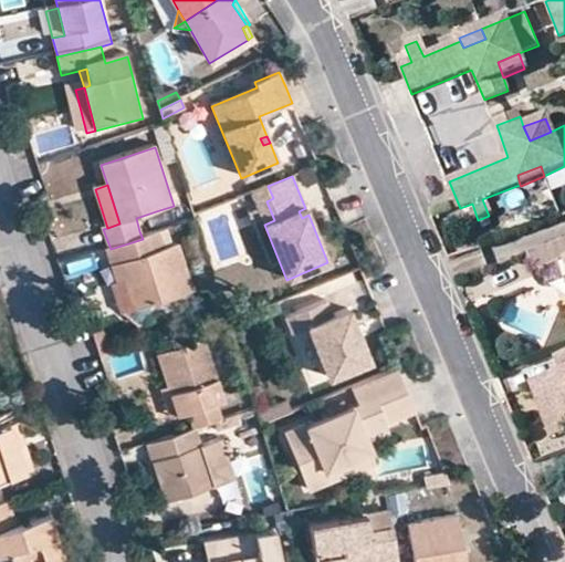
[(274,220),(267,201),(273,198),(268,186),(251,194),(264,225),(274,220)]
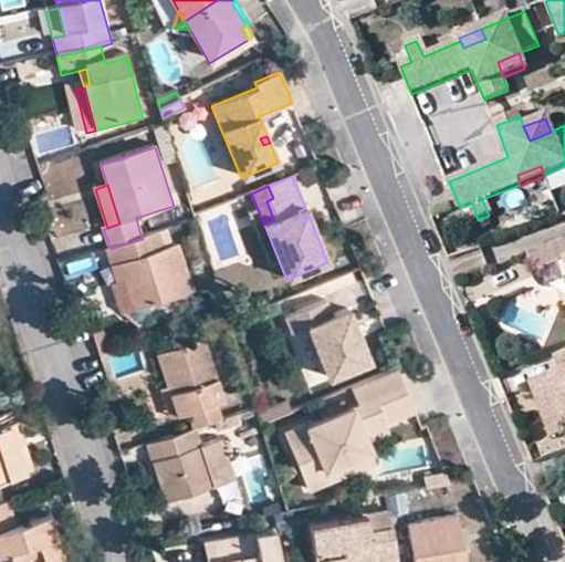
[(309,215),(305,208),(299,211),(302,218),(309,215)]
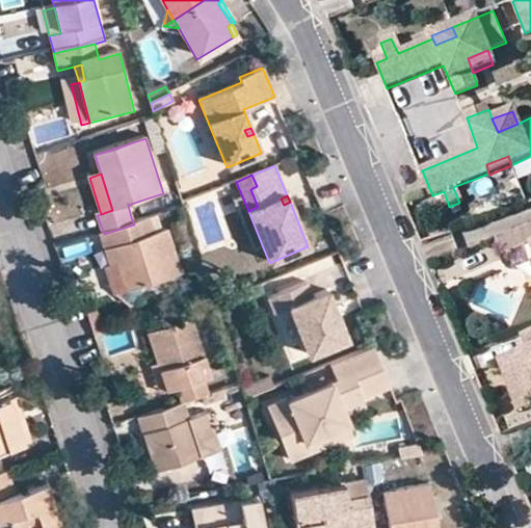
[(182,275),(167,232),(157,235),(152,218),(134,225),(104,234),(102,235),(111,268),(118,265),(128,292),(182,275)]
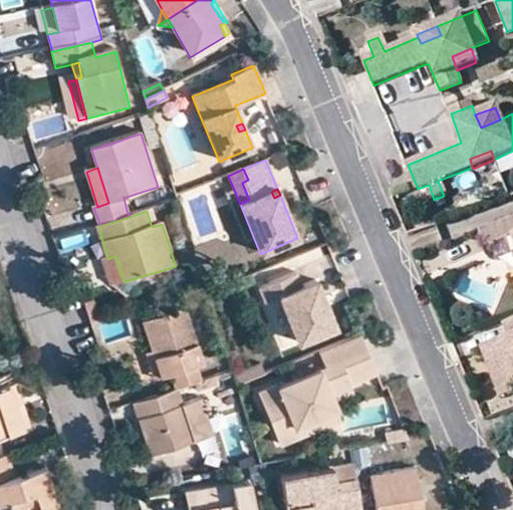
[(512,222),(480,235),(487,252),(493,251),(508,244),(512,242),(512,222)]
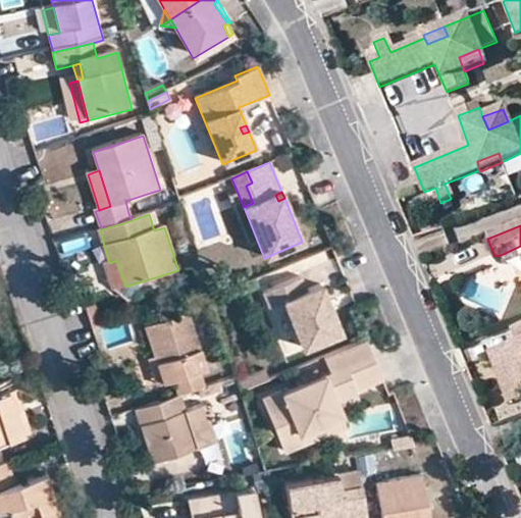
[(83,234),(59,242),(63,256),(87,248),(83,234)]
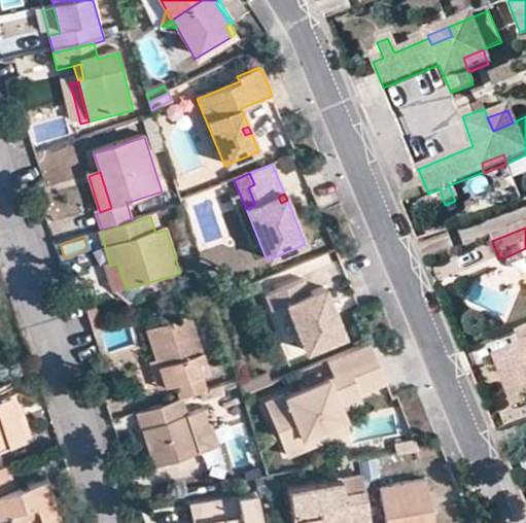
[(505,257),(511,271),(525,265),(525,262),(521,250),(505,257)]
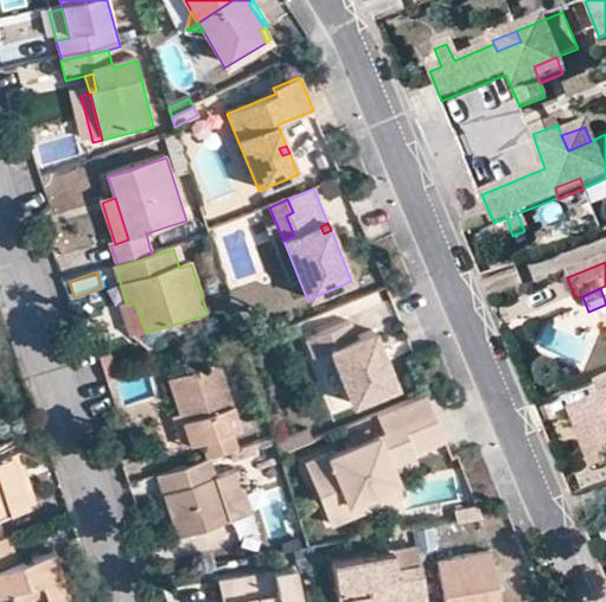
[(127,306),(123,307),(133,338),(146,333),(135,302),(127,306)]
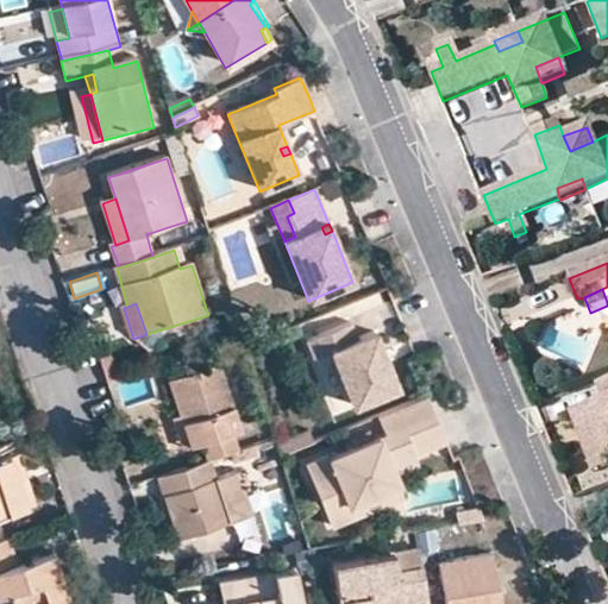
[(374,332),(357,339),(350,322),(306,340),(313,358),(330,352),(352,407),(397,388),(374,332)]
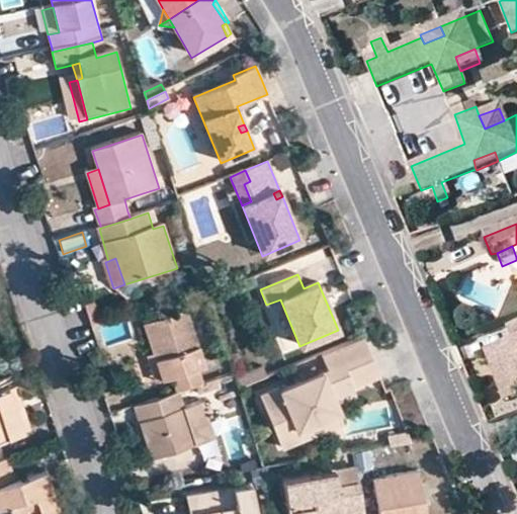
[(199,369),(203,367),(186,312),(146,326),(156,357),(164,381),(173,377),(178,393),(180,392),(204,383),(199,369)]
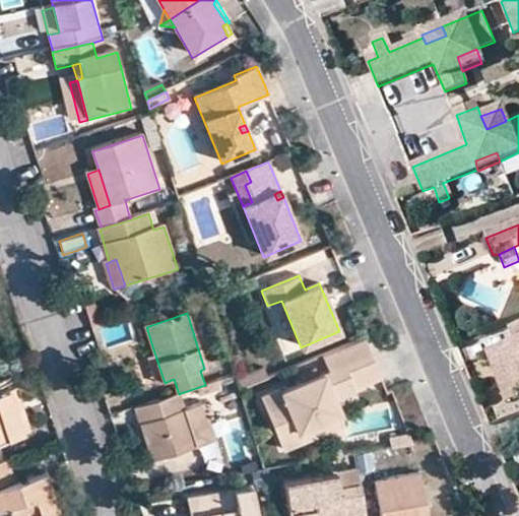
[(512,402),(518,399),(518,325),(509,330),(514,343),(505,347),(516,380),(505,385),(512,402)]
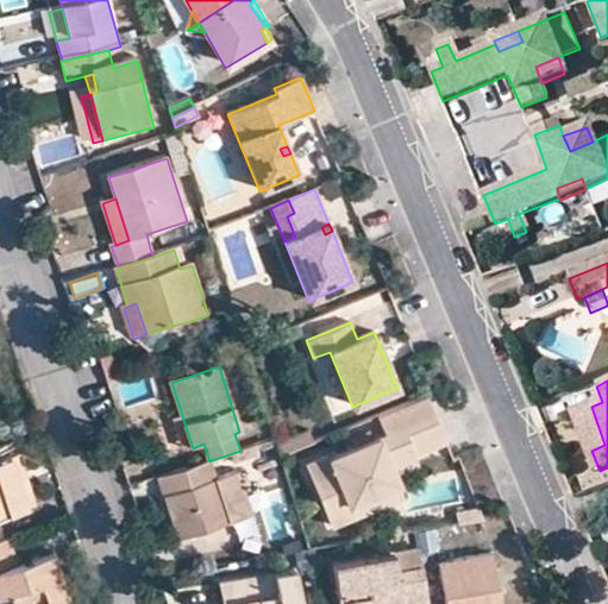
[(445,441),(426,396),(377,416),(384,435),(330,458),(330,455),(306,465),(331,527),(355,517),(350,504),(388,488),(378,465),(387,461),(389,465),(445,441)]
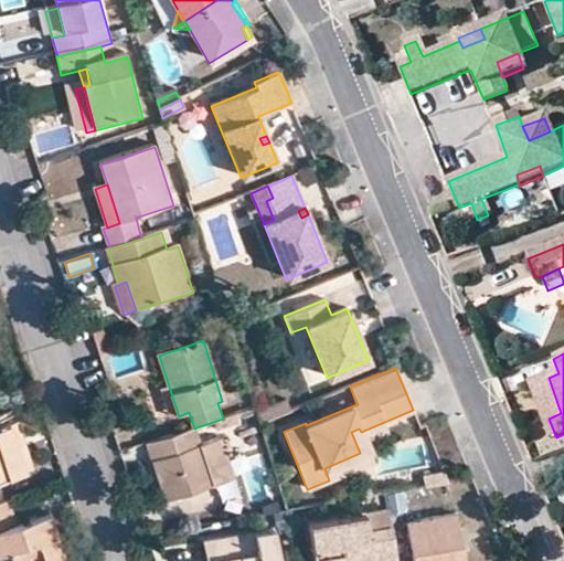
[(549,378),(530,384),(549,441),(556,437),(549,419),(561,413),(549,378)]
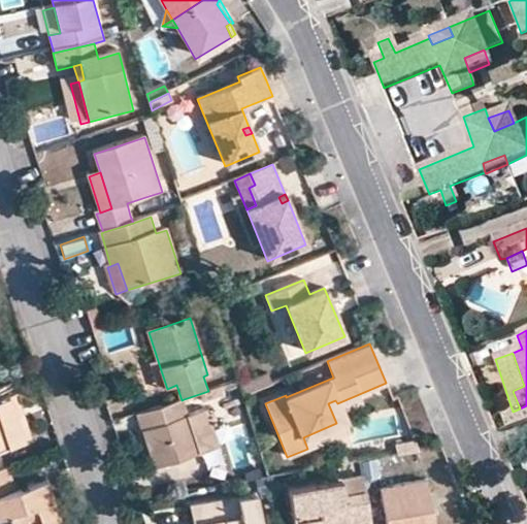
[(156,363),(151,365),(159,391),(167,389),(159,364),(156,363)]
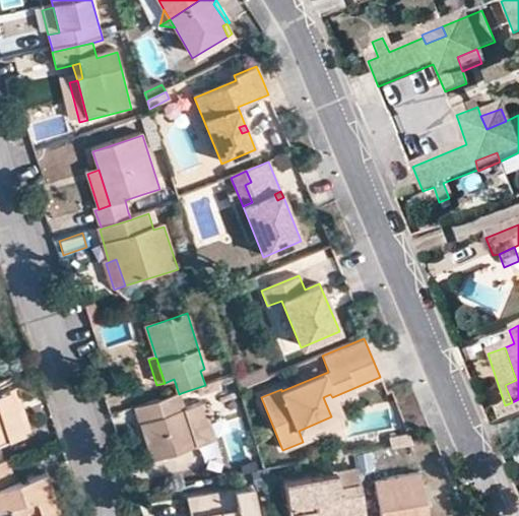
[(24,434),(31,432),(19,388),(11,390),(24,434)]
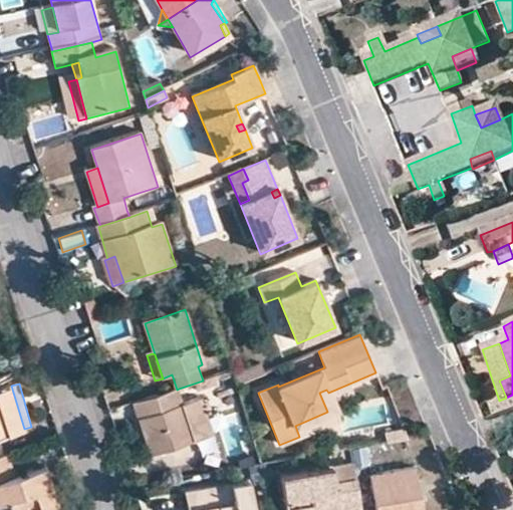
[(0,457),(4,455),(0,442),(0,436),(24,429),(11,386),(0,389),(0,457)]
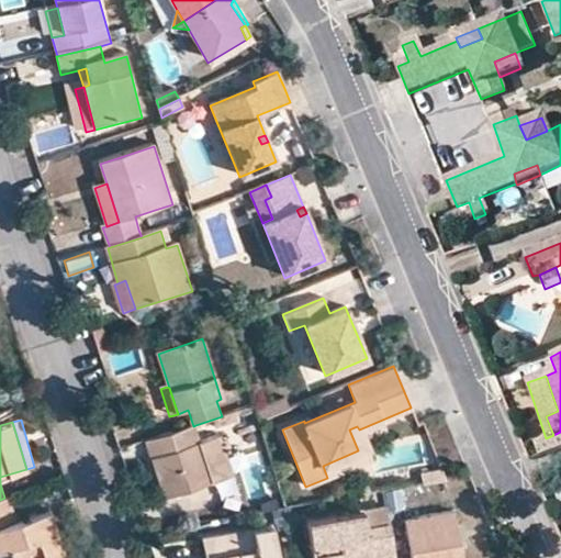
[(148,442),(159,478),(165,476),(171,498),(214,484),(195,425),(193,426),(148,442)]
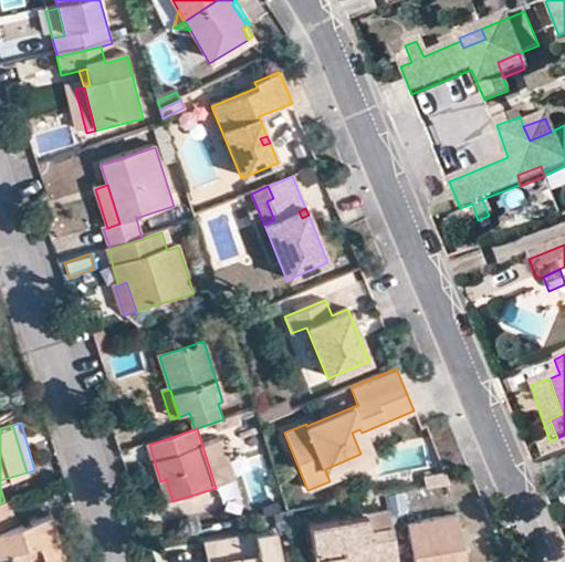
[(564,440),(541,449),(546,461),(564,454),(564,440)]
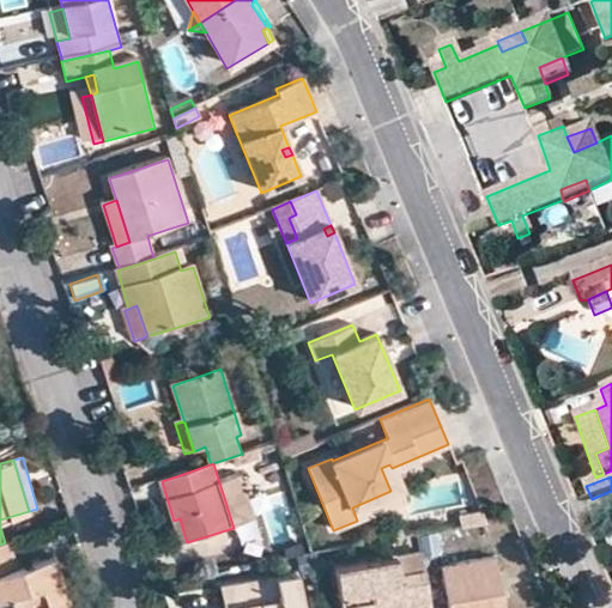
[(182,546),(187,542),(180,518),(174,521),(182,546)]
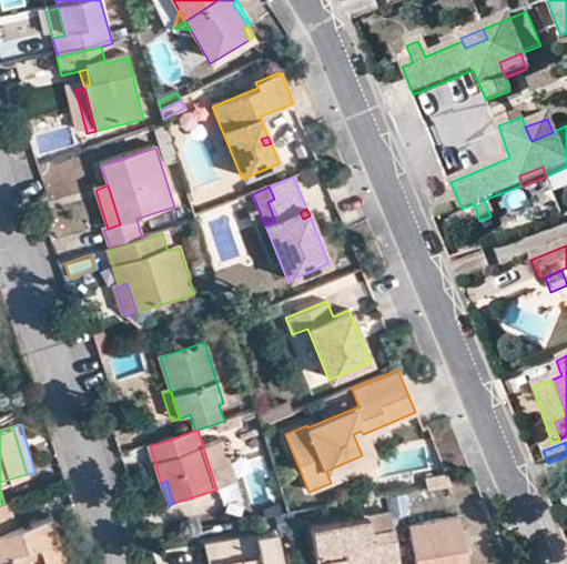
[(4,503),(0,505),(0,506),(8,529),(16,526),(8,503),(4,503)]
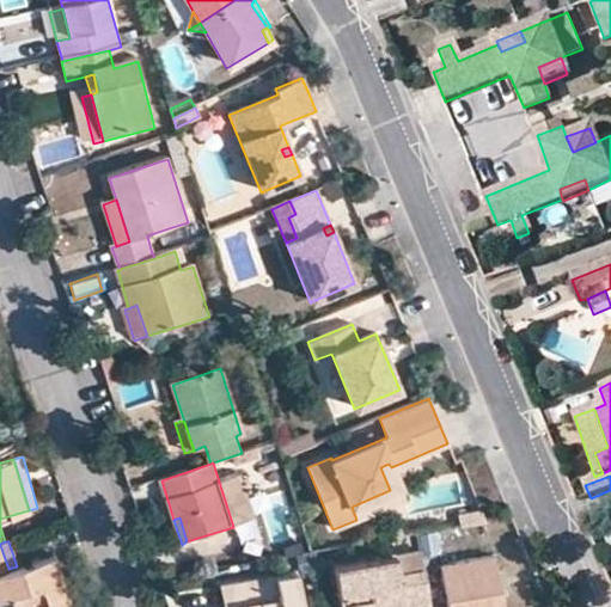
[(0,598),(11,595),(13,606),(50,606),(66,601),(52,556),(17,566),(8,569),(0,545),(0,598)]
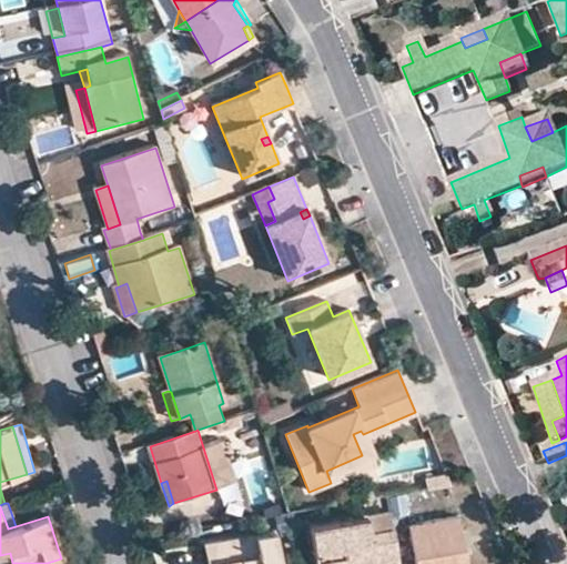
[(310,525),(316,563),(400,563),(394,529),(392,510),(366,515),(310,525)]
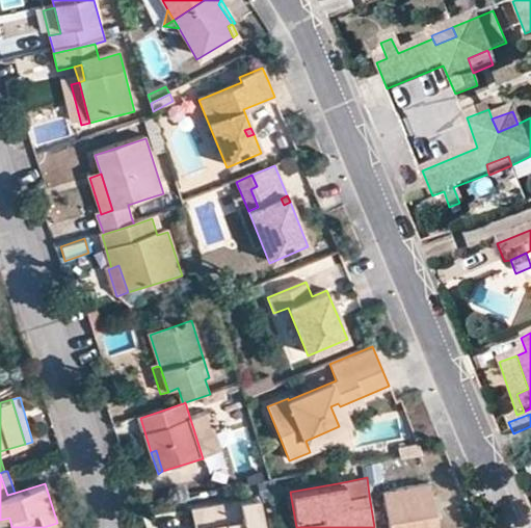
[(437,527),(431,483),(383,492),(390,527),(437,527)]
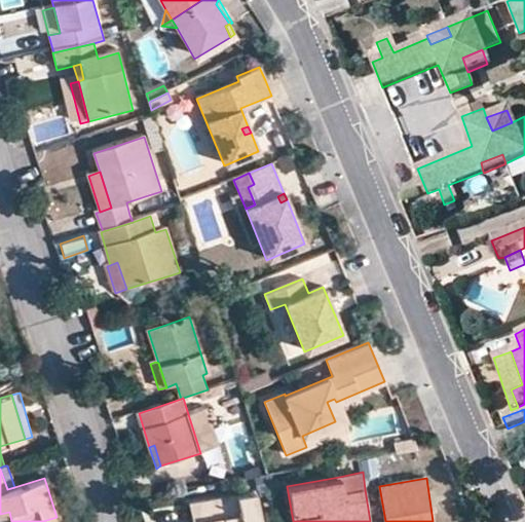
[(259,521),(255,492),(199,501),(202,521),(259,521)]
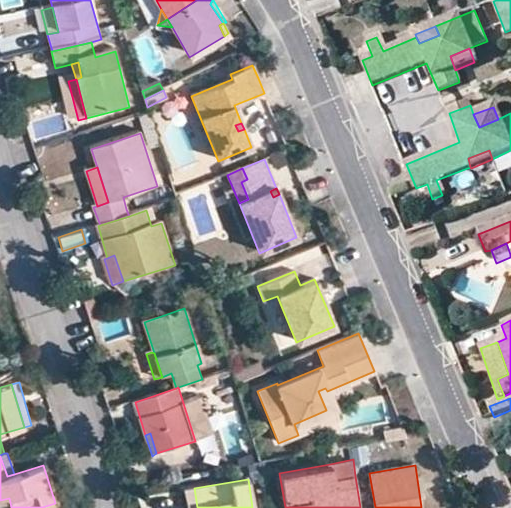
[(197,507),(194,488),(184,490),(186,507),(197,507)]
